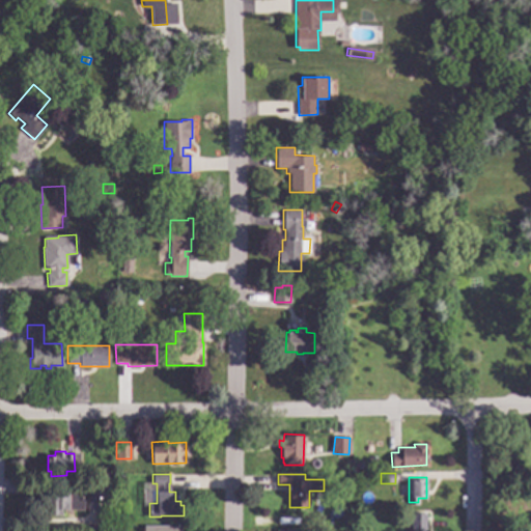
[(84,483),(83,510),(61,509),(61,515),(46,515),(46,509),(44,508),(44,502),(46,502),(47,496),(53,496),(53,482),(84,483)]
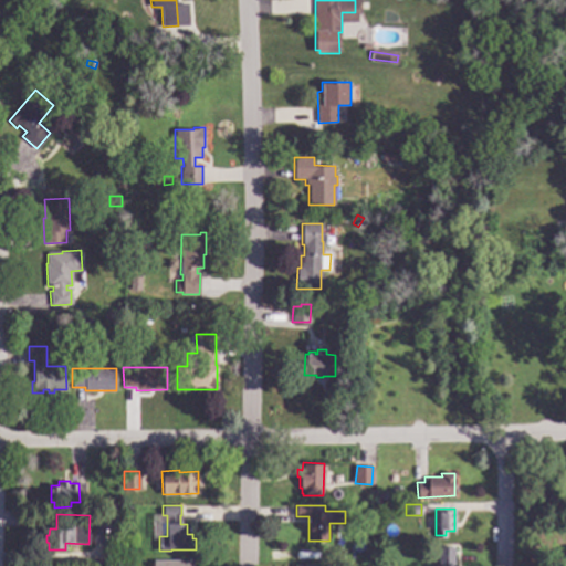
[(93,544),(107,544),(107,525),(94,524),(93,544)]
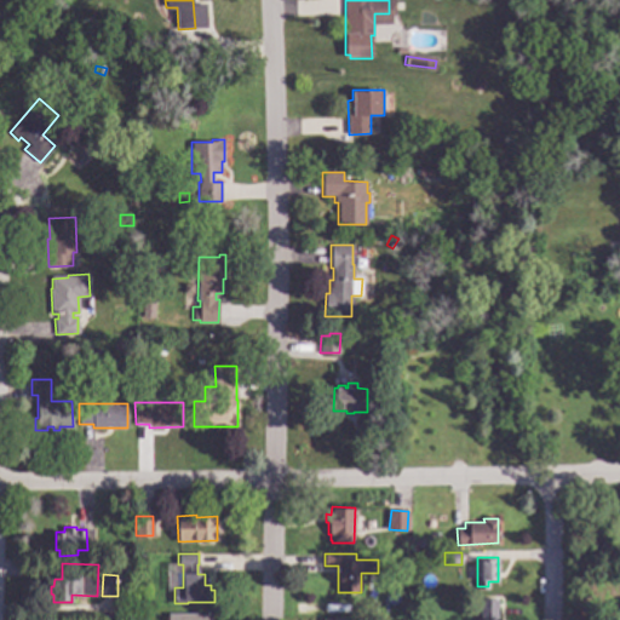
[(498,619),(477,619),(477,618),(474,619),(474,608),(477,608),(477,600),(498,598),(498,619)]
